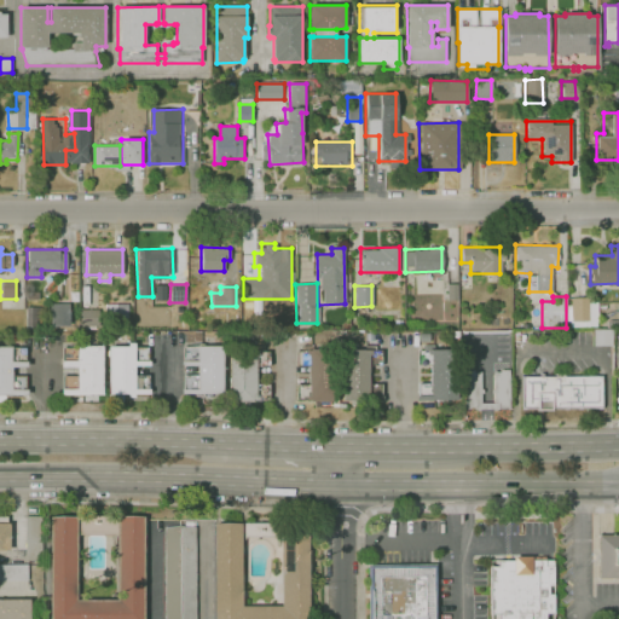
[(570,327),(596,327),(597,299),(570,299),(570,327)]
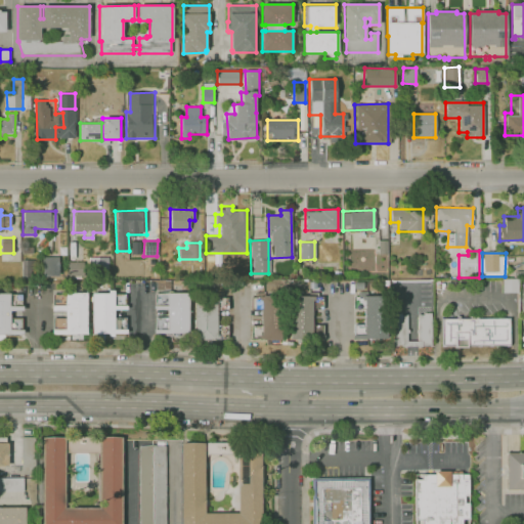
[(42,276),(58,275),(58,256),(41,257),(42,276)]
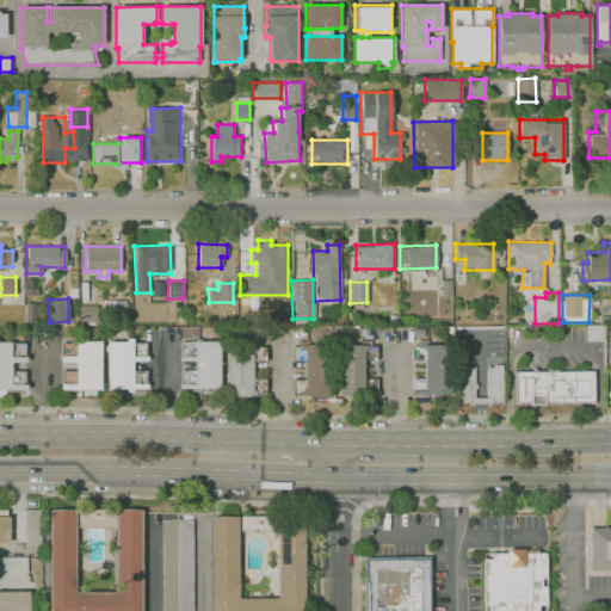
[(96,304),(78,304),(78,322),(97,322),(96,304)]
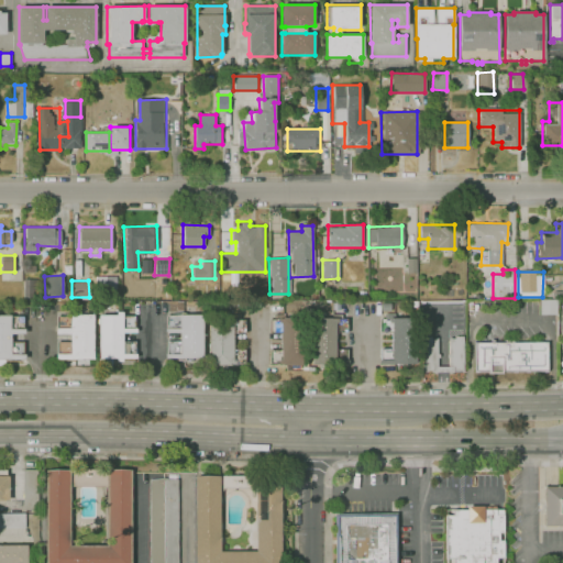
[(97,313),(98,360),(134,360),(134,341),(122,341),(122,332),(133,332),(132,317),(122,317),(121,313),(97,313)]
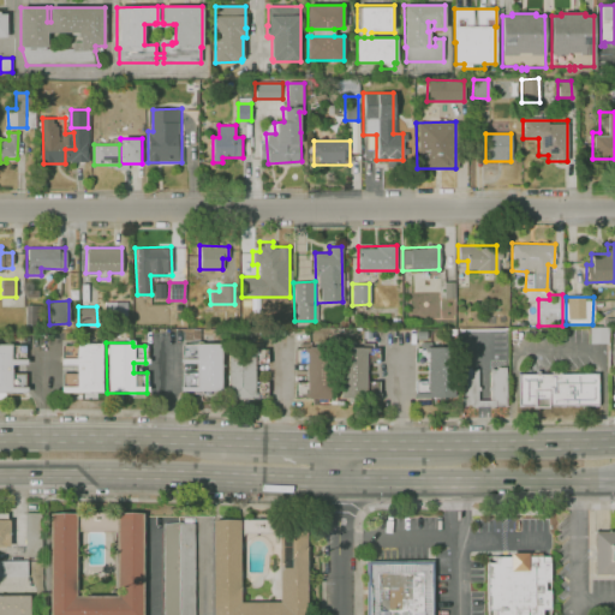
[(24,345),(0,344),(0,392),(23,393),(24,374),(11,372),(11,363),(24,363),(24,345)]
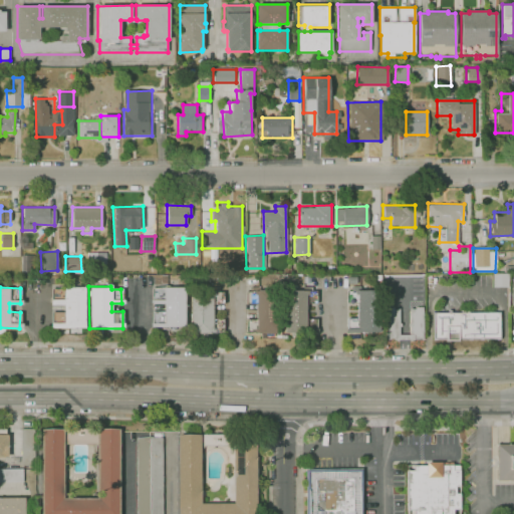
[(83,287),(50,288),(50,304),(62,304),(62,321),(49,321),(50,328),(84,327),(83,287)]
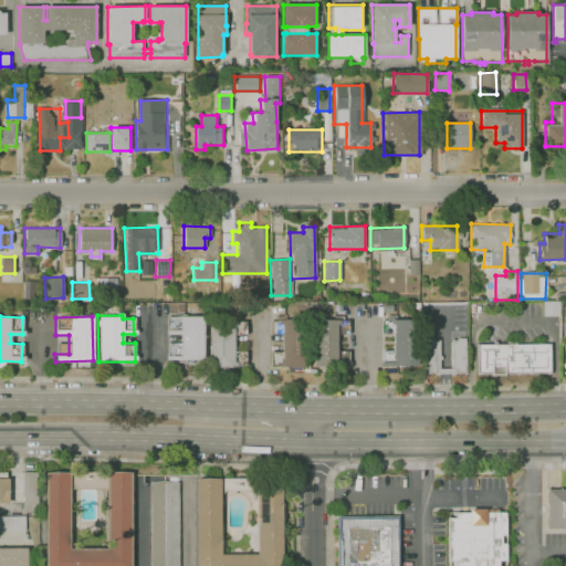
[(203,359),(202,316),(166,316),(167,334),(179,334),(179,343),(166,343),(166,360),(203,359)]
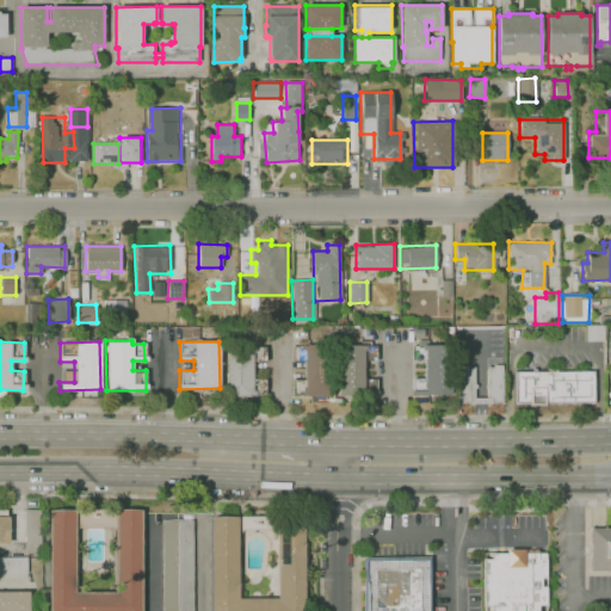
[(363,345),(338,345),(337,395),(363,395),(363,345)]
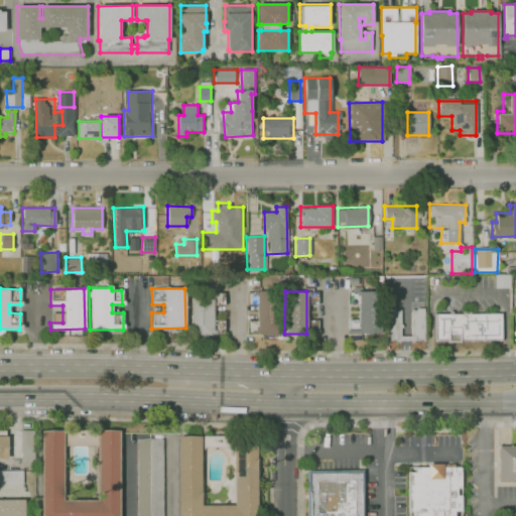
[(347,333),(376,334),(377,291),(348,291),(348,303),(358,303),(358,319),(347,319),(347,333)]
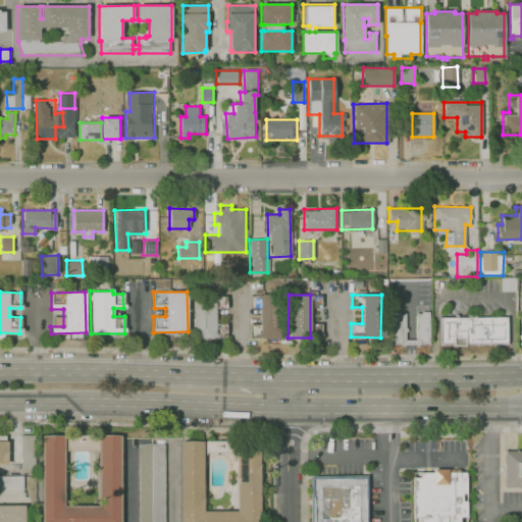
[(277,338),(279,297),(260,296),(258,337),(277,338)]
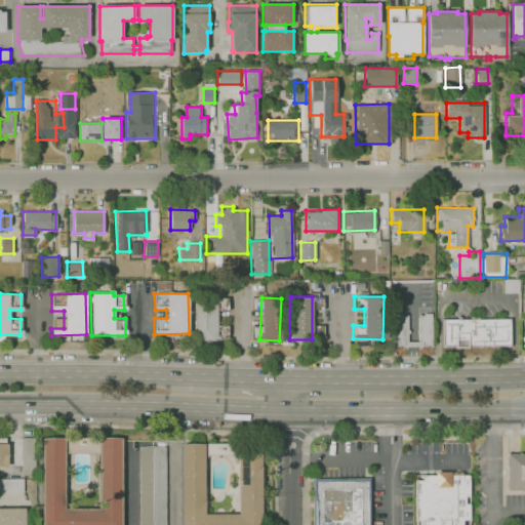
[(193,303),(194,340),(216,339),(216,303),(193,303)]
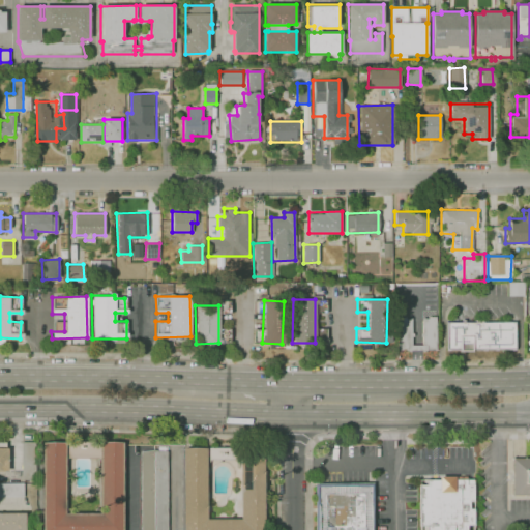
[(435,350),(435,317),(421,317),(421,345),(411,345),(410,317),(396,317),(398,350),(435,350)]
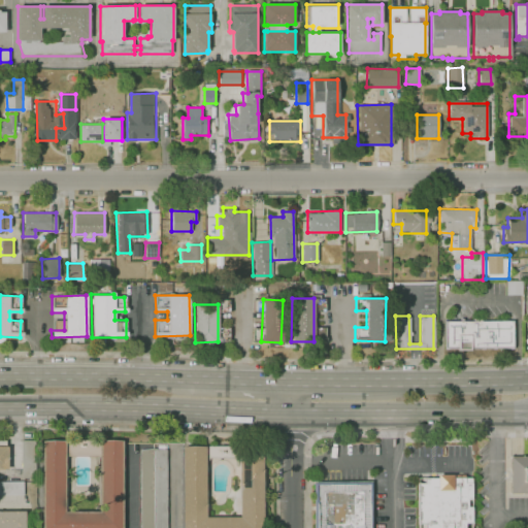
[(446,350),(446,320),(515,321),(514,350),(446,350)]
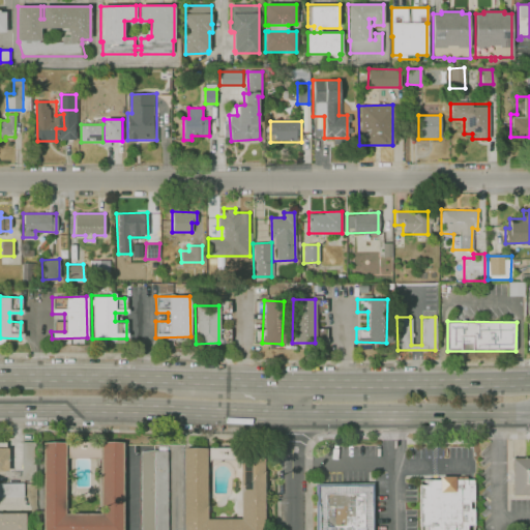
[(21,441),(21,478),(34,479),(34,442),(21,441)]
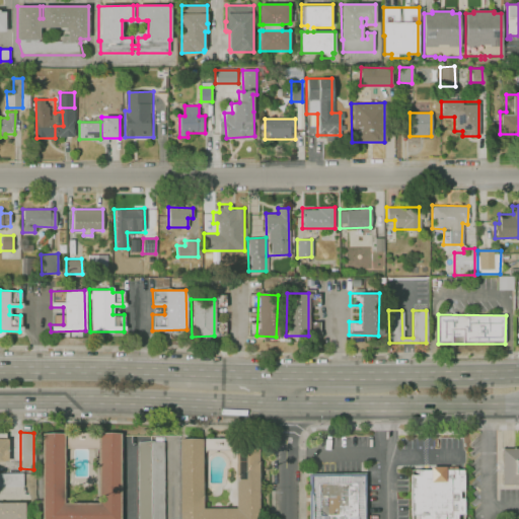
[(96,432),(96,502),(63,502),(63,432),(41,432),(41,518),(119,518),(119,432),(96,432)]
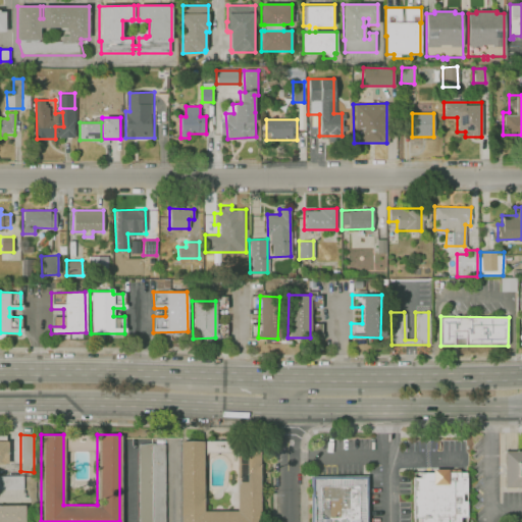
[(258,521),(258,451),(236,451),(236,510),(202,511),(202,440),(178,440),(178,521),(258,521)]
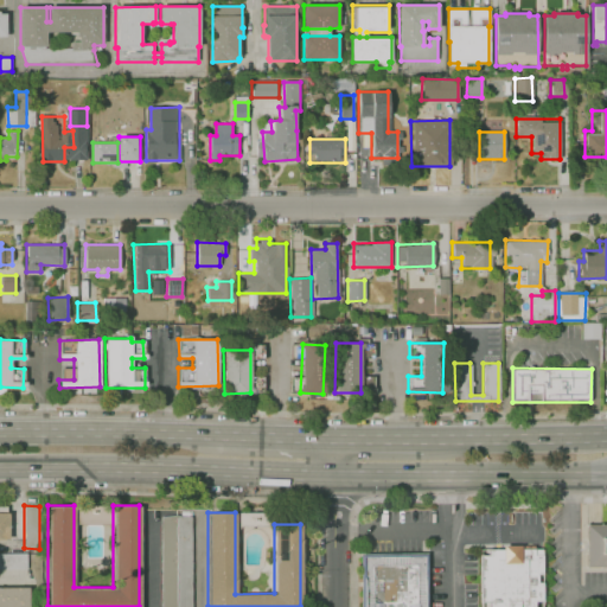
[(159,515),(159,606),(190,606),(190,515),(159,515)]
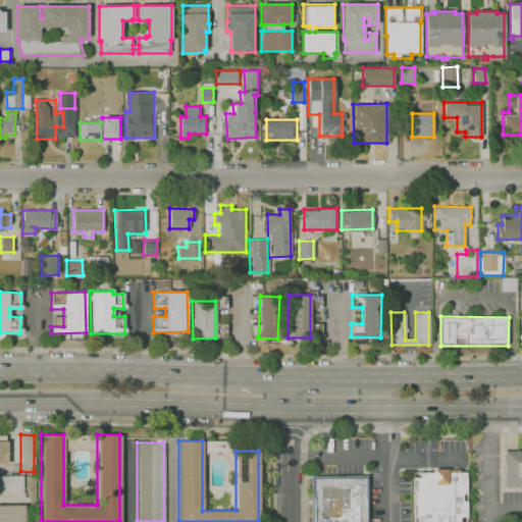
[(504,451),(521,451),(521,487),(504,488),(504,451)]
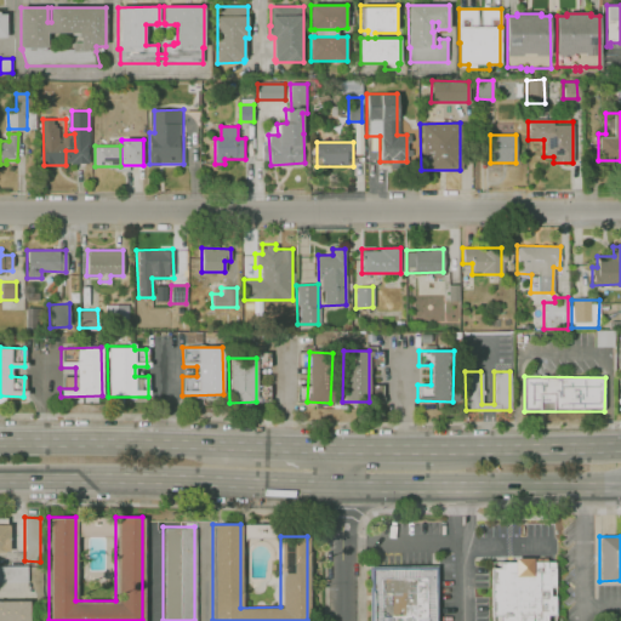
[(490,620),(490,562),(513,562),(513,558),(531,558),(531,562),(554,562),(554,620),(490,620)]
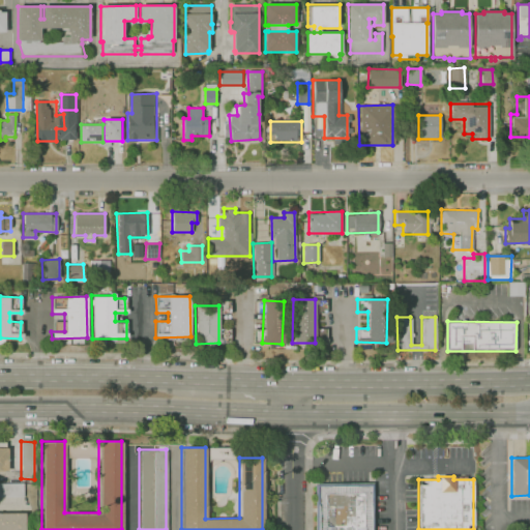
[(22,482),(0,481),(0,496),(22,496),(22,482)]
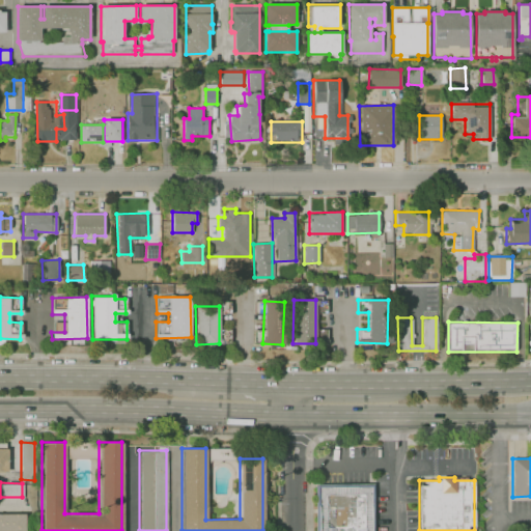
[(314,530),(314,484),(373,483),(373,530),(314,530)]
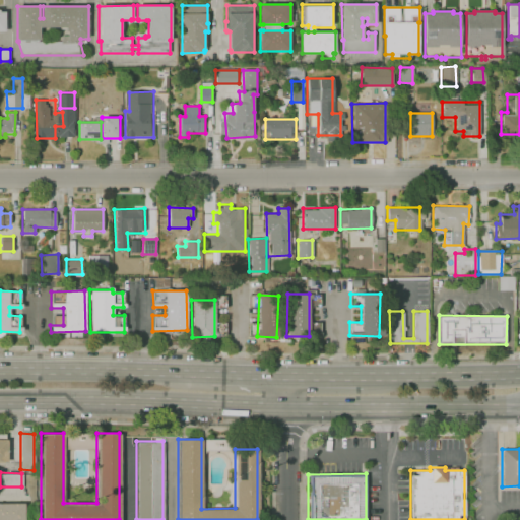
[(0,519),(23,519),(23,502),(0,502),(0,519)]
